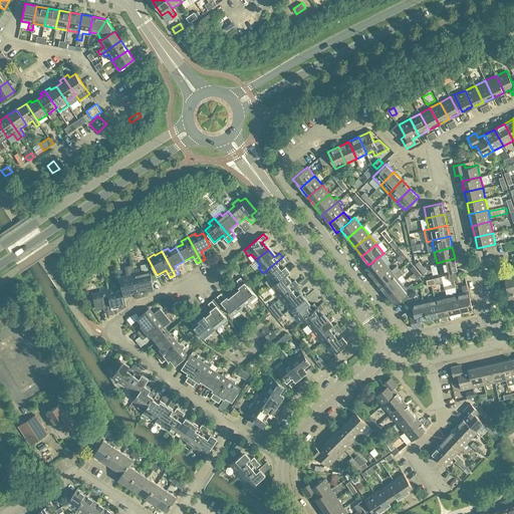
[(388,265),(379,256),(368,265),(365,268),(372,277),(388,265)]
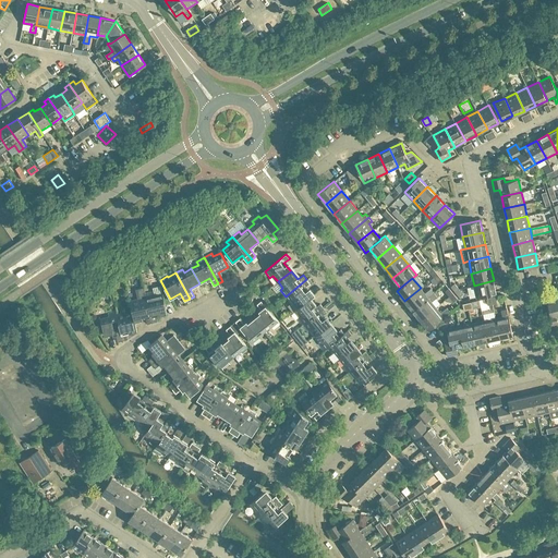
[(312,296),(304,288),(311,283),(306,279),(286,296),(290,303),(293,301),(299,307),(307,300),(312,296)]
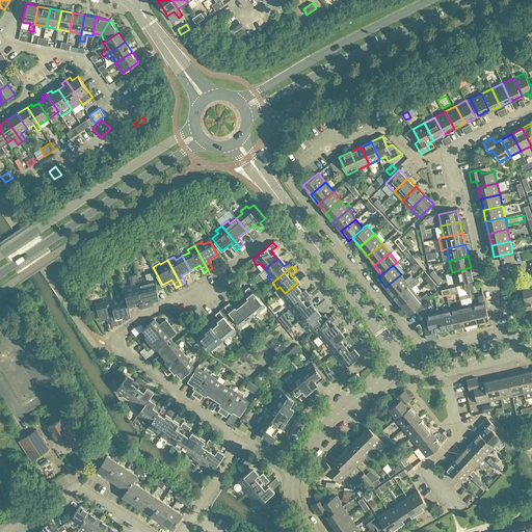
[(473,280),(471,267),(452,272),(454,284),(473,280)]
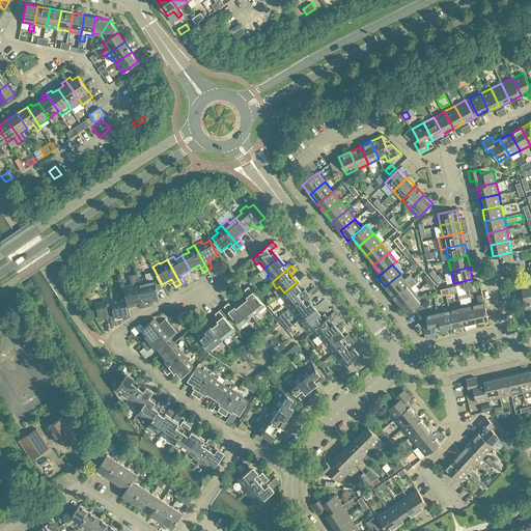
[(145,306),(138,279),(137,273),(130,275),(132,284),(123,286),(127,296),(128,302),(138,300),(140,308),(145,306)]
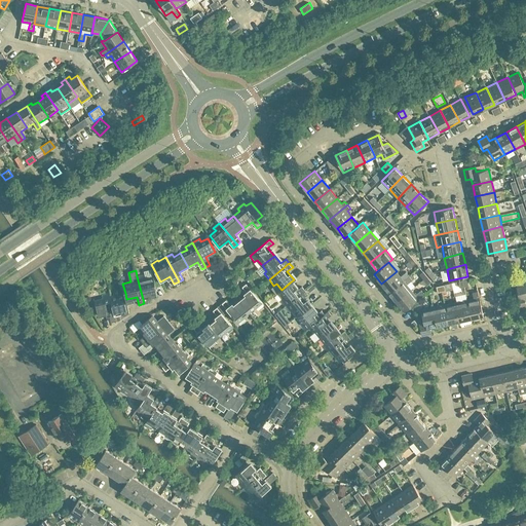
[(388,293),(409,275),(406,272),(401,276),(397,271),(381,284),(388,293)]
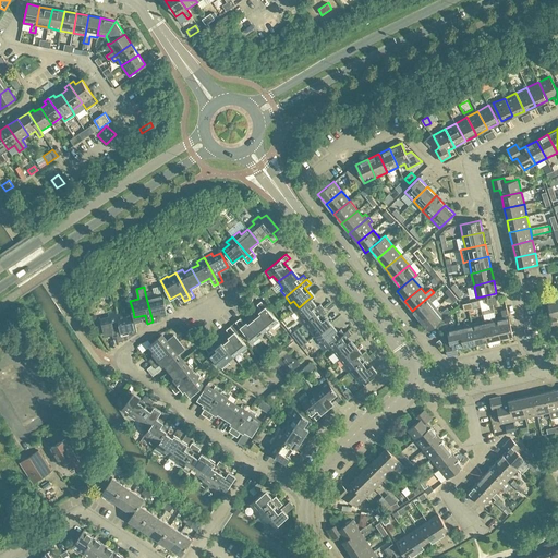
[(167,310),(162,293),(154,294),(154,291),(145,293),(153,322),(157,320),(155,312),(167,310)]
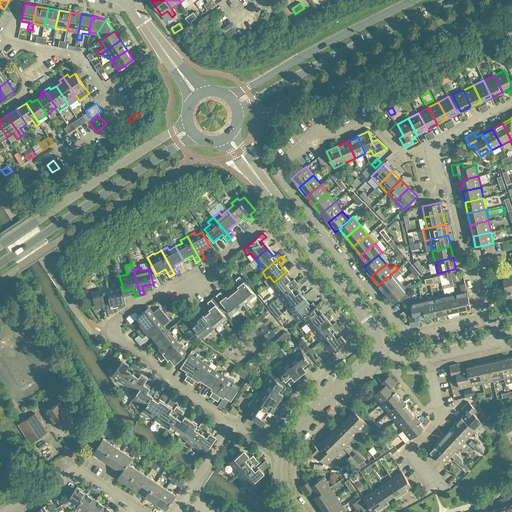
[(378,285),(385,294),(400,282),(396,277),(401,272),(398,268),(378,285)]
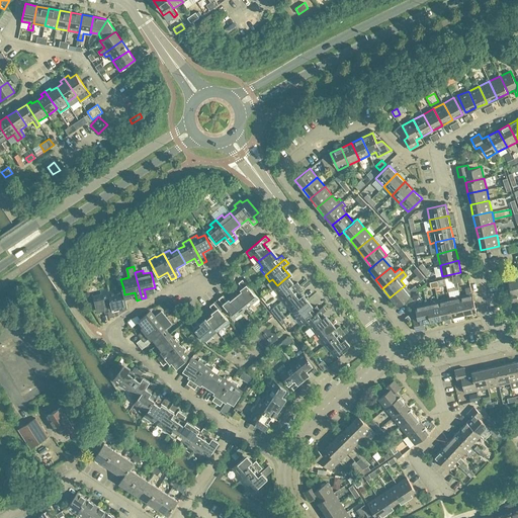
[(517,295),(517,275),(508,278),(511,291),(506,292),(509,304),(517,300),(517,299),(517,295)]
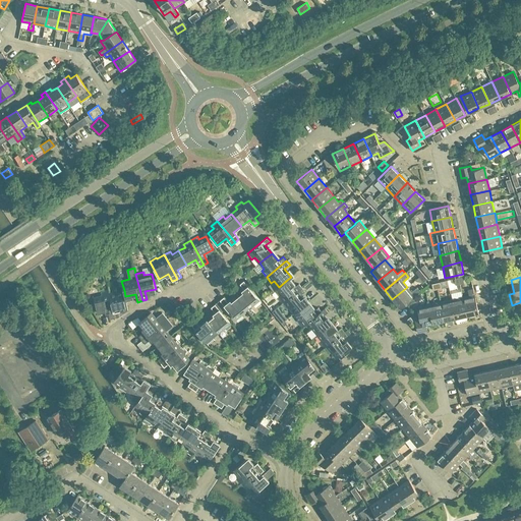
[(282,303),(302,287),(299,283),(294,288),(287,280),(279,287),(275,289),(280,295),(277,297),(282,303)]
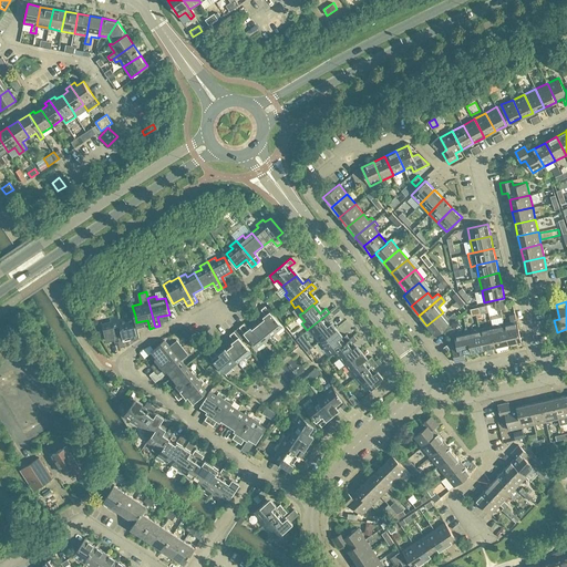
[(285,329),(266,306),(261,309),(267,316),(258,323),(269,337),(275,331),(278,334),(285,329)]
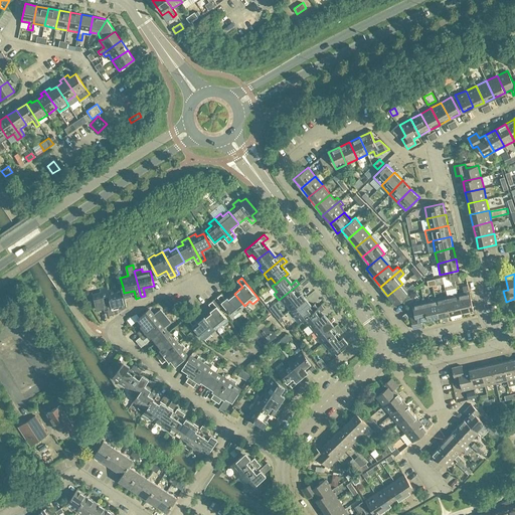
[(291,310),(303,300),(297,292),(302,288),(299,284),(279,300),(284,306),(286,304),(291,310)]
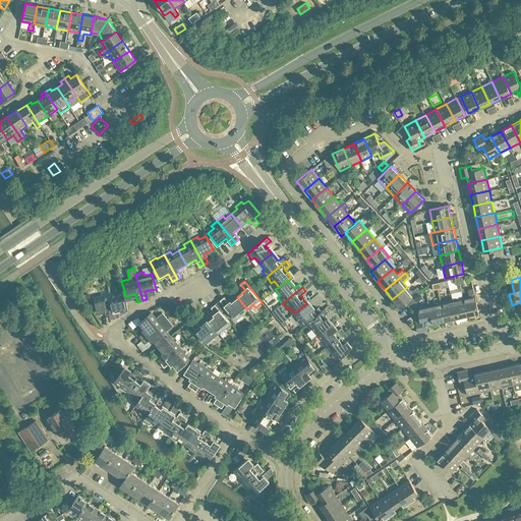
[(407,287),(392,299),(400,308),(420,291),(417,288),(411,292),(407,287)]
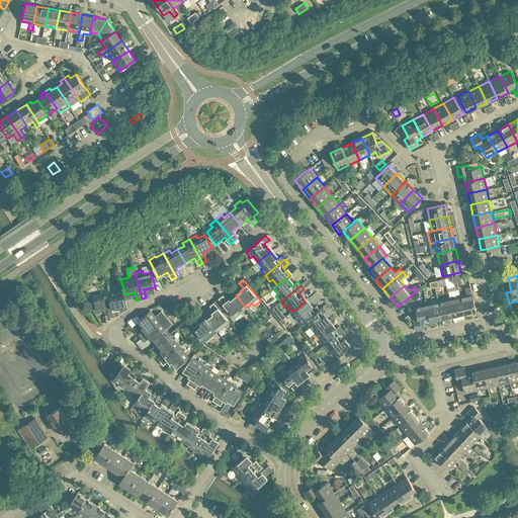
[(476,311),(471,292),(470,286),(464,287),(466,293),(460,294),(464,314),(476,311)]
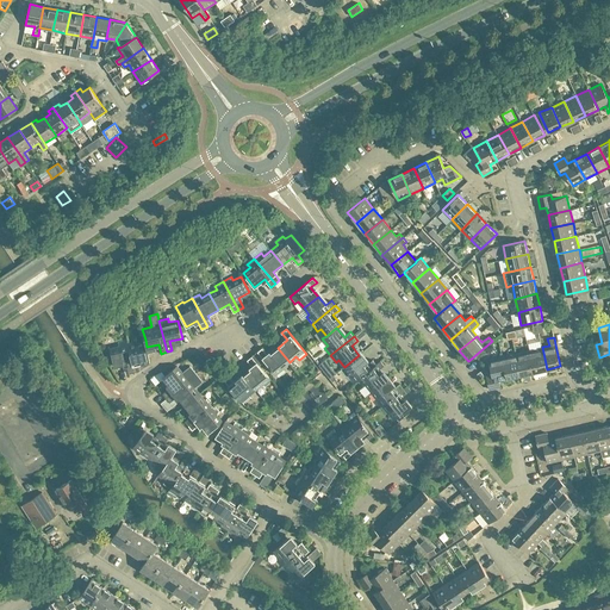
[(150,358),(147,347),(145,340),(137,342),(136,338),(126,340),(135,372),(139,371),(137,361),(150,358)]
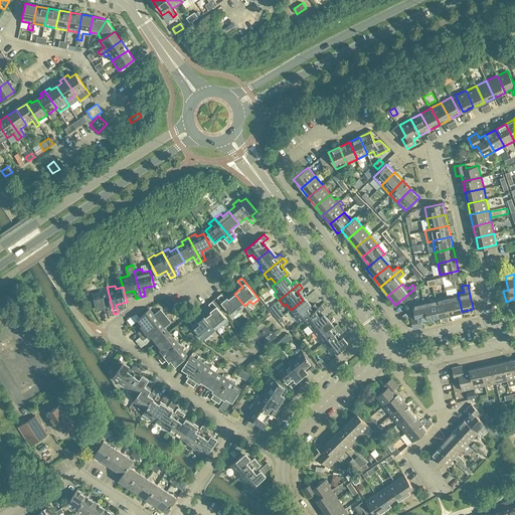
[(114,314),(107,287),(100,289),(101,292),(93,294),(97,309),(107,307),(109,315),(114,314)]
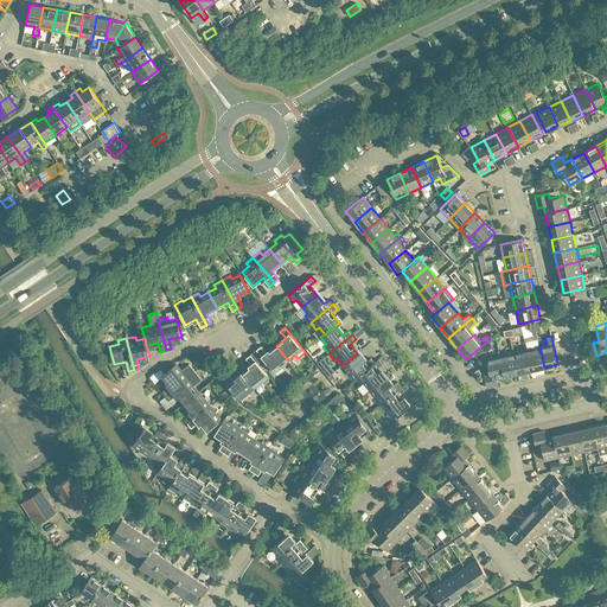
[(544,368),(540,345),(526,349),(531,370),(544,368)]
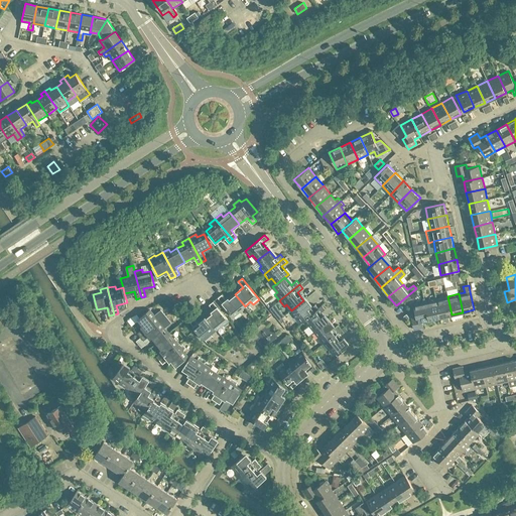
[(245,306),(235,294),(227,300),(222,294),(218,297),(235,318),(241,313),(239,310),(245,306)]
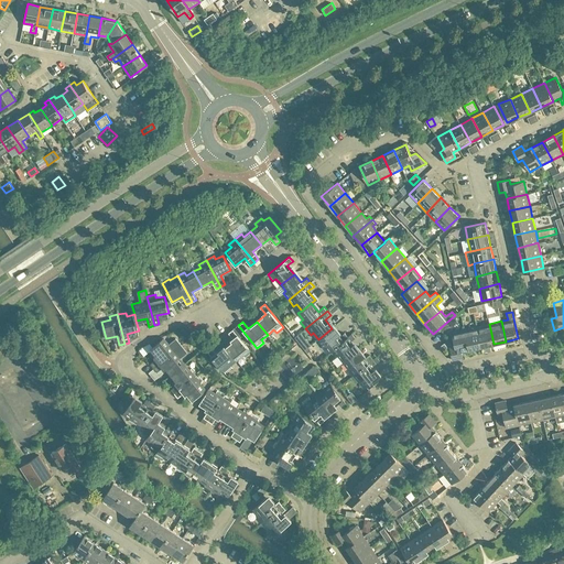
[(494,344),(489,324),(476,326),(481,347),(494,344)]
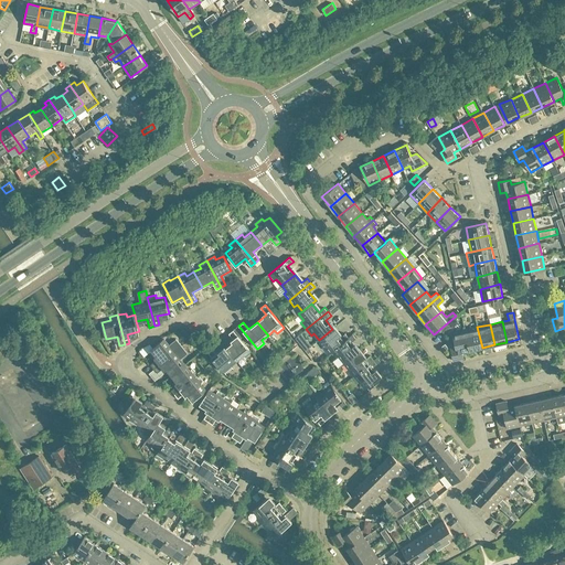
[(482,348),(477,327),(465,330),(469,350),(482,348)]
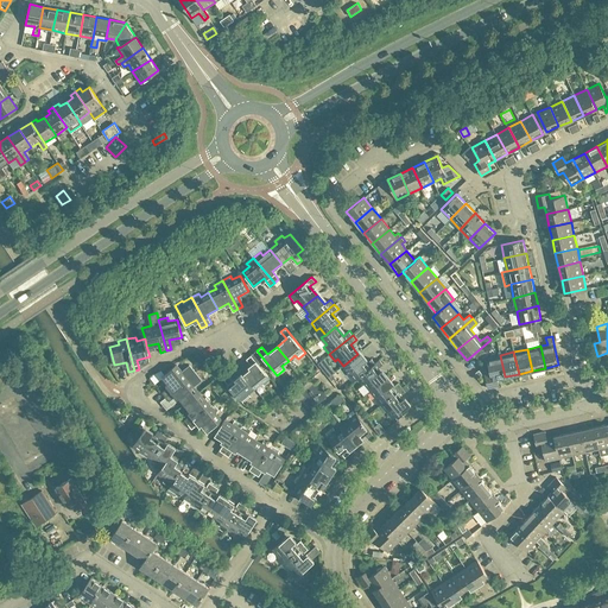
[(355,379),(375,362),(372,359),(365,363),(358,354),(343,366),(349,373),(346,375),(352,382),(356,379),(355,379)]
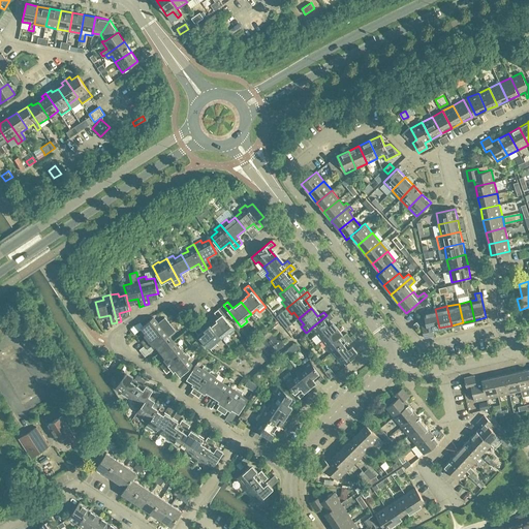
[(236,331),(218,309),(214,312),(219,318),(212,325),(221,338),(227,333),(229,336),(236,331)]
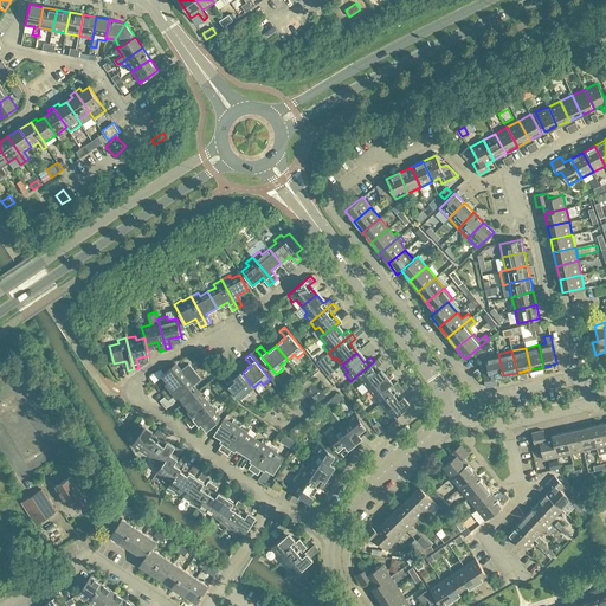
[(503,375),(498,354),(485,358),(489,372),(483,373),(487,387),(497,384),(496,378),(503,375)]
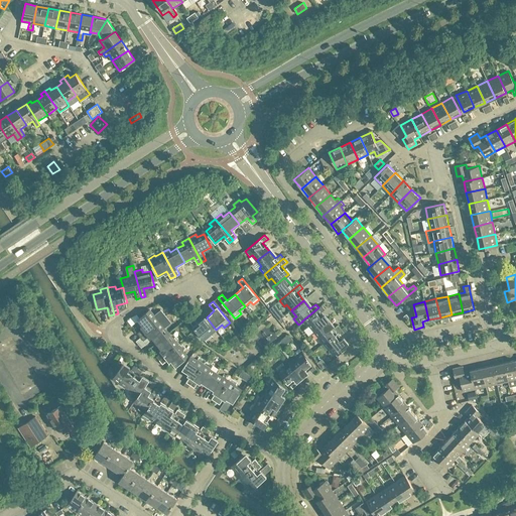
[(314,331),(327,320),(319,313),(325,308),(321,304),(318,307),(301,321),(302,321),(306,328),(309,325),(314,331)]
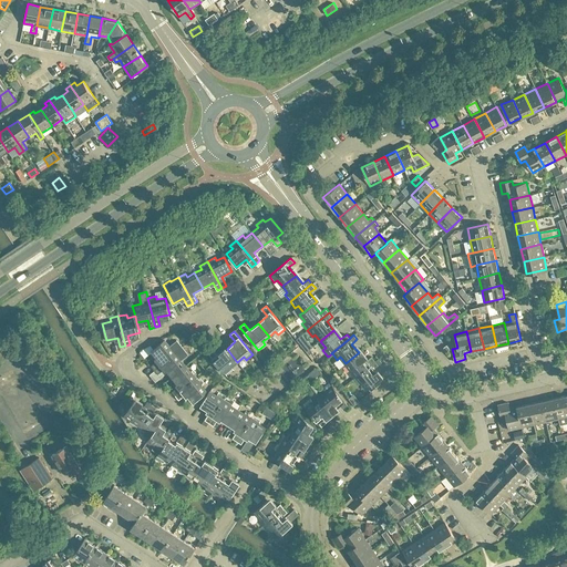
[(154,370),(183,347),(177,340),(169,347),(164,340),(151,351),(158,360),(151,366),(154,370)]
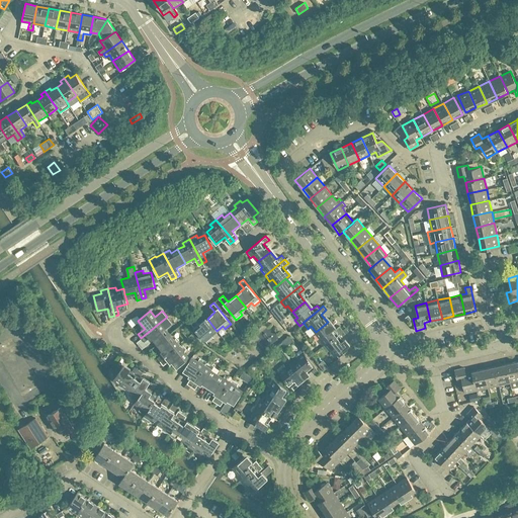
[(169,334),(165,329),(172,323),(167,317),(141,338),(144,341),(151,336),(157,344),(169,334)]
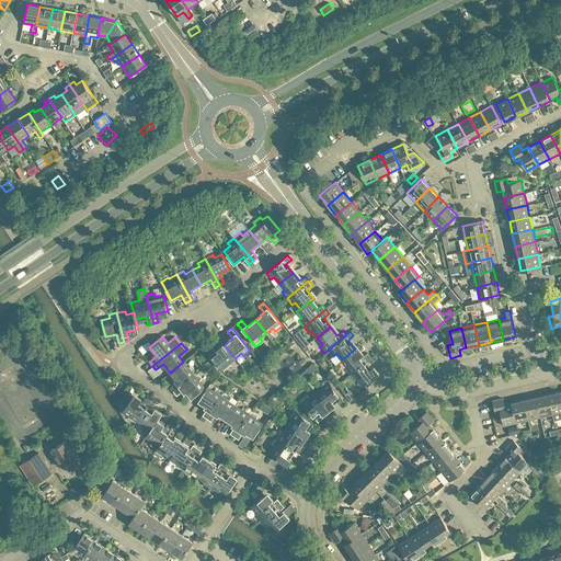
[(235,358),(225,345),(216,352),(209,345),(205,348),(225,371),(231,366),(229,364),(235,358)]
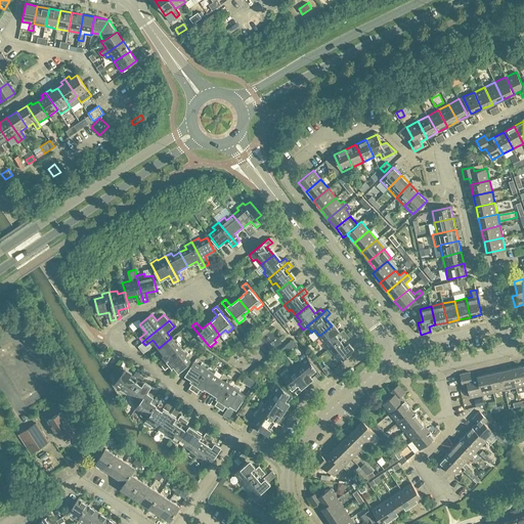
[(325,350),(346,334),(343,330),(338,334),(332,325),(319,336),(323,342),(321,344),(325,350)]
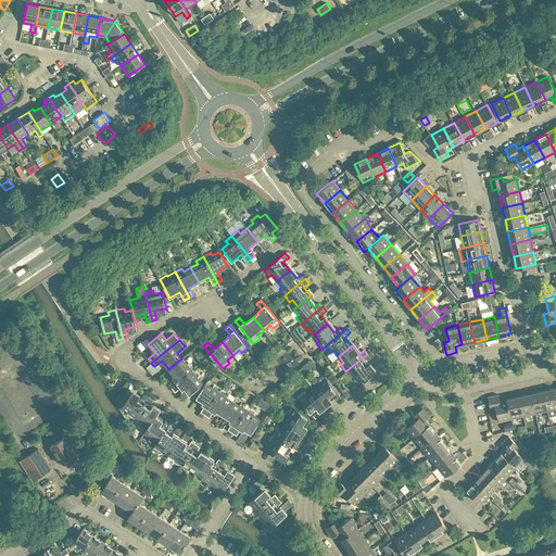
[(373,371),(365,363),(370,358),(367,354),(345,371),(351,378),(354,376),(359,382),(373,371)]
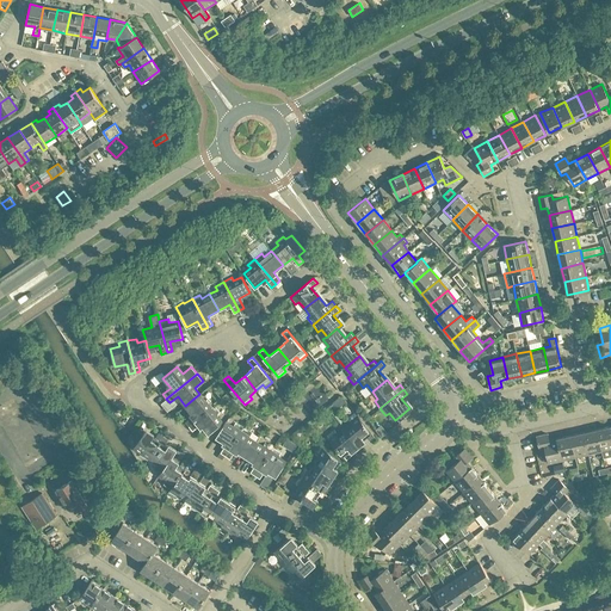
[(189,426),(214,406),(208,399),(205,401),(199,394),(185,406),(193,415),(185,421),(189,426)]
